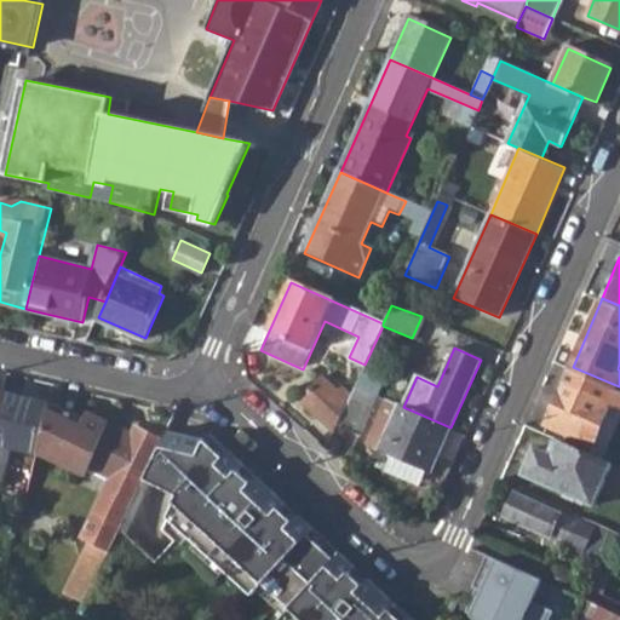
[(546,425),(596,447),(619,390),(619,386),(573,367),(546,425)]
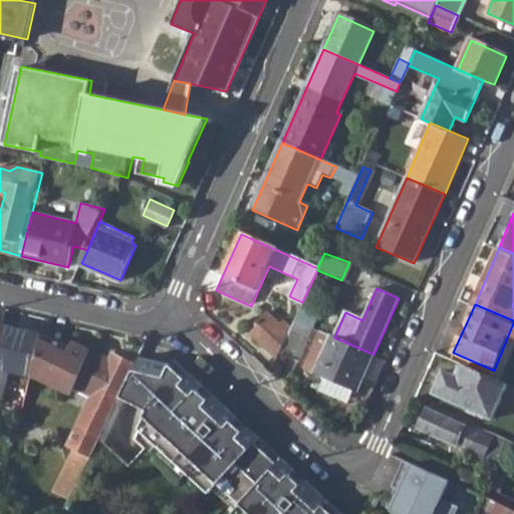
[(294,319),(313,327),(318,315),(300,307),(294,319)]
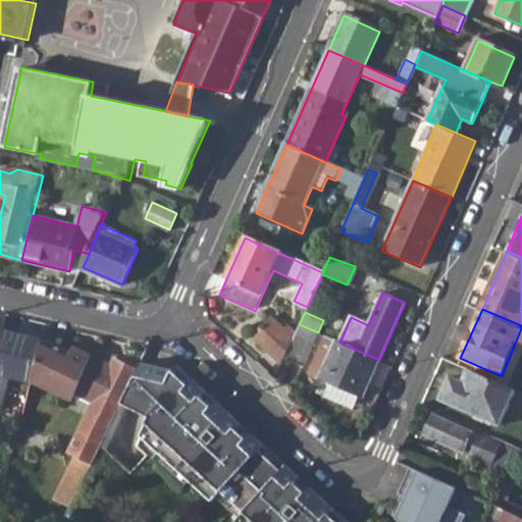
[(274,314),(252,336),(281,363),(285,356),(298,328),(292,321),(286,326),(274,314)]
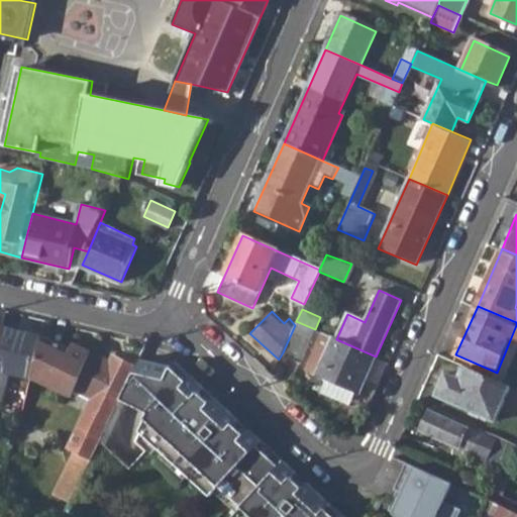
[(283,352),(302,362),(315,329),(296,321),(295,325),(283,352)]
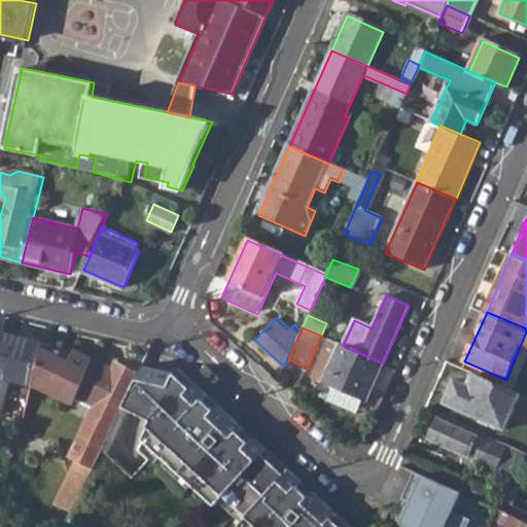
[(13,381),(34,386),(45,343),(4,332),(0,349),(0,412),(5,414),(13,381)]
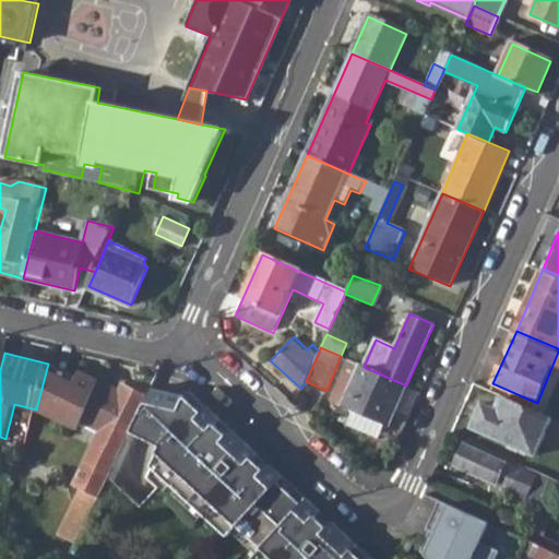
[(332,400),(354,409),(384,424),(388,426),(406,385),(364,367),(352,360),(332,400)]
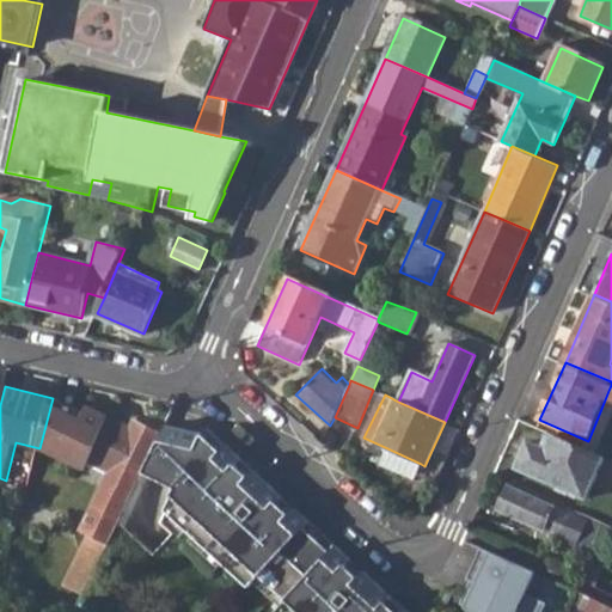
[(68,452),(90,460),(95,451),(116,459),(110,470),(81,531),(109,543),(144,471),(166,426),(138,417),(132,426),(128,434),(111,426),(108,415),(89,405),(85,414),(53,398),(40,448),(65,459),(68,452)]
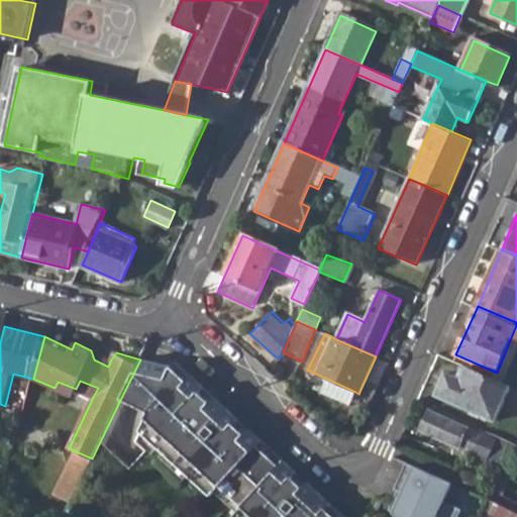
[(111,359),(91,350),(94,359),(108,367),(111,359)]
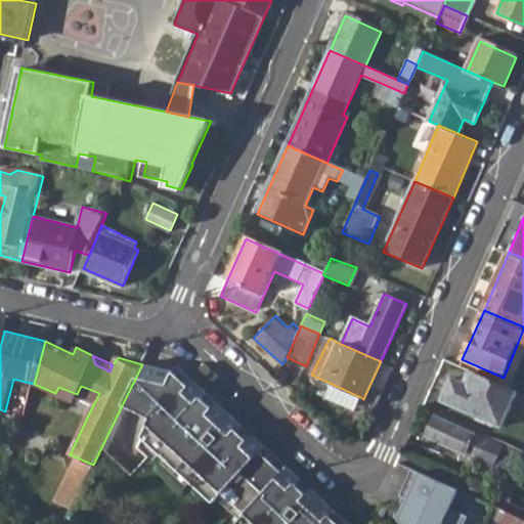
[(153,422),(179,377),(142,364),(123,403),(153,422)]
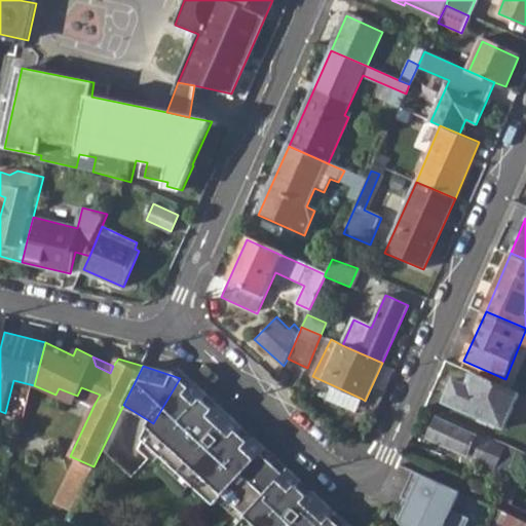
[(445,402),(506,428),(523,393),(477,374),(476,376),(470,373),(465,383),(455,379),(445,402)]
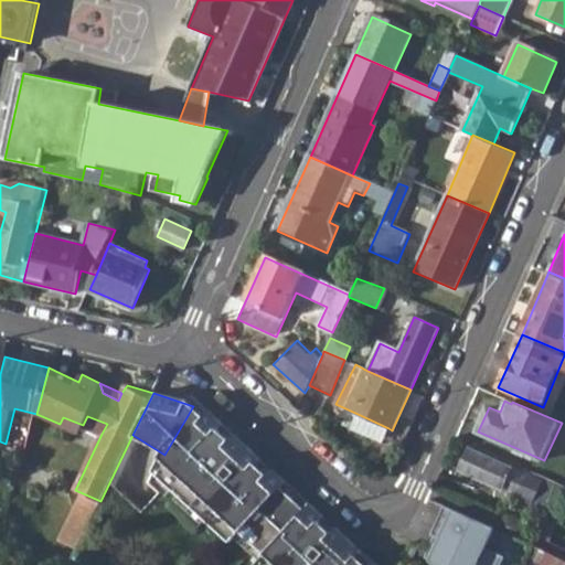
[(210,422),(193,406),(164,455),(158,466),(173,479),(167,486),(232,544),(235,539),(241,533),(266,556),(260,562),(257,564),(377,564),(375,564),(374,564),(366,564),(360,558),(364,553),(339,530),(334,535),(322,525),(328,520),(313,507),(309,512),(285,491),(290,486),(276,473),(272,479),(259,468),(265,462),(240,439),(234,445),(223,435),(228,429),(214,417),(210,422)]
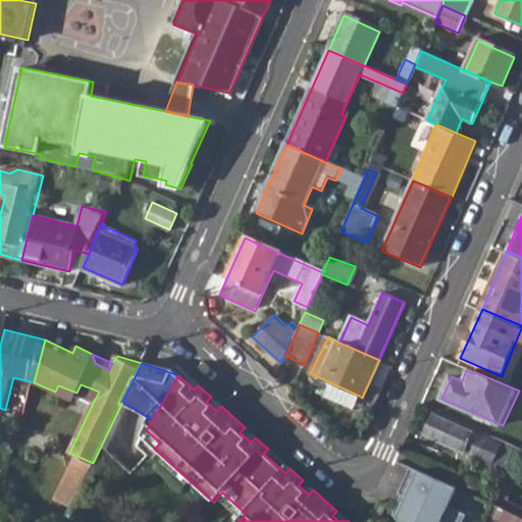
[(191,379),(178,375),(194,389),(198,385),(191,379)]
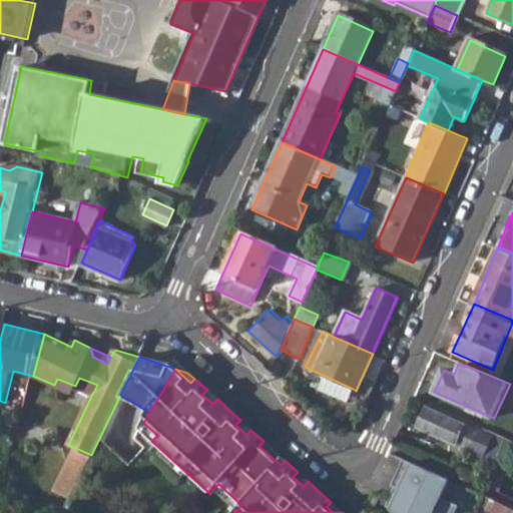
[(347,404),(353,389),(325,376),(318,390),(347,404)]
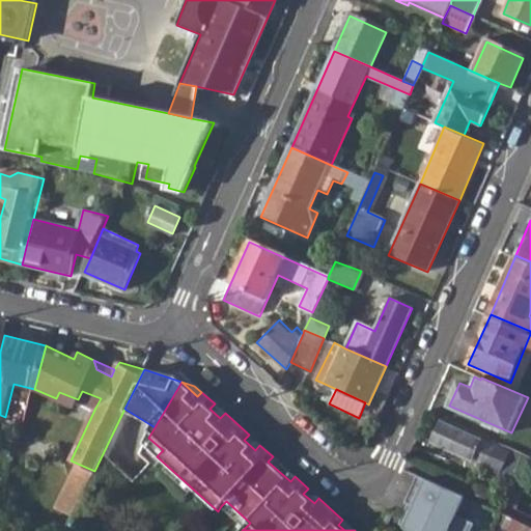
[(101,398),(82,391),(78,399),(95,408),(101,398)]
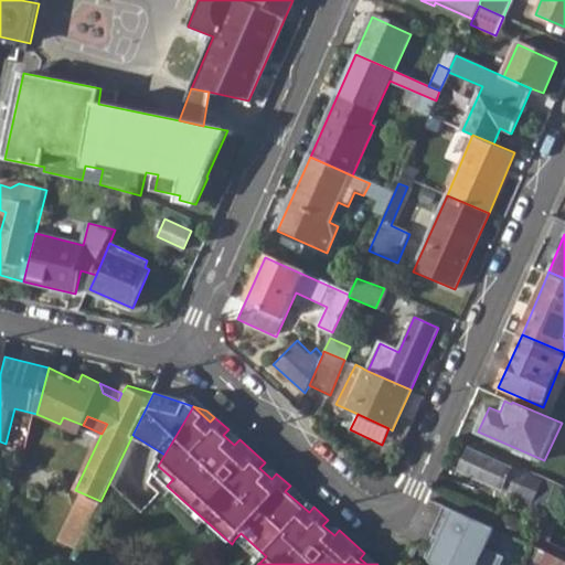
[(240,439),(228,429),(223,435),(234,445),(240,439)]
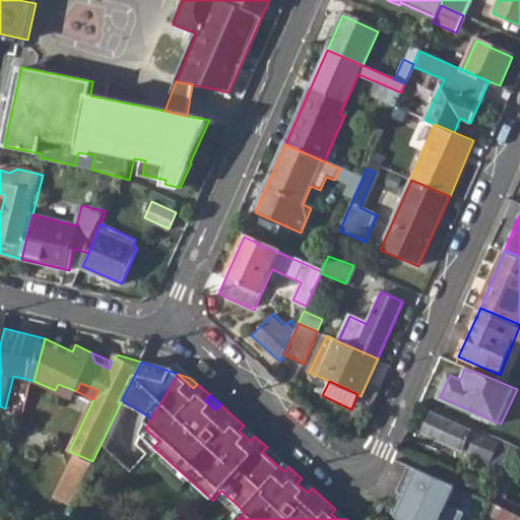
[(426,432),(494,461),(503,442),(434,412),(426,432)]
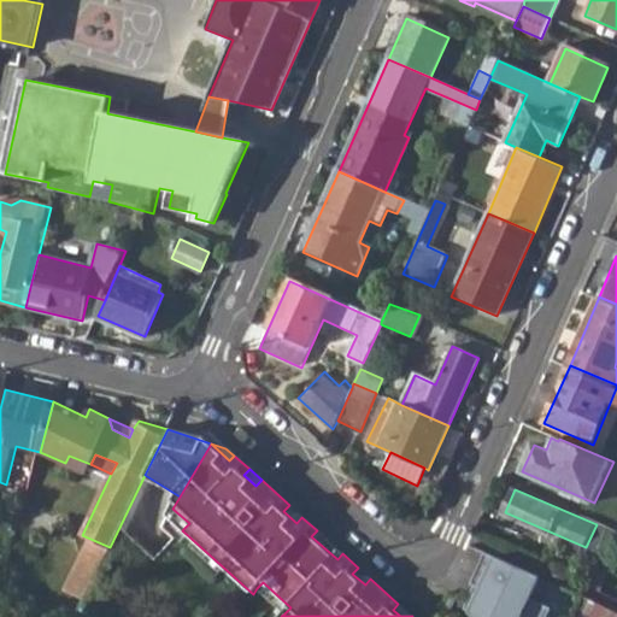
[(301,517),(289,505),(283,511),(297,523),(301,517)]
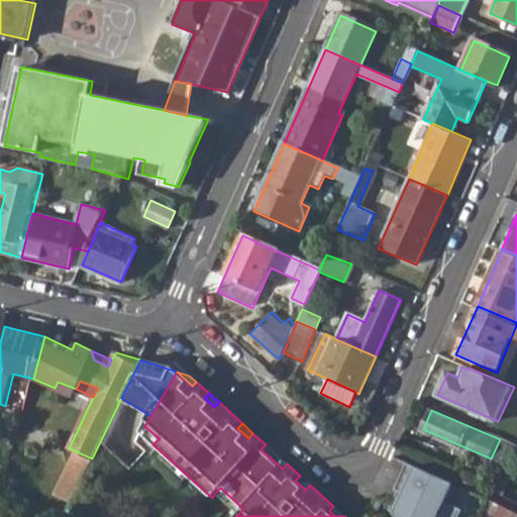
[(159,438),(144,426),(140,433),(152,444),(159,438)]
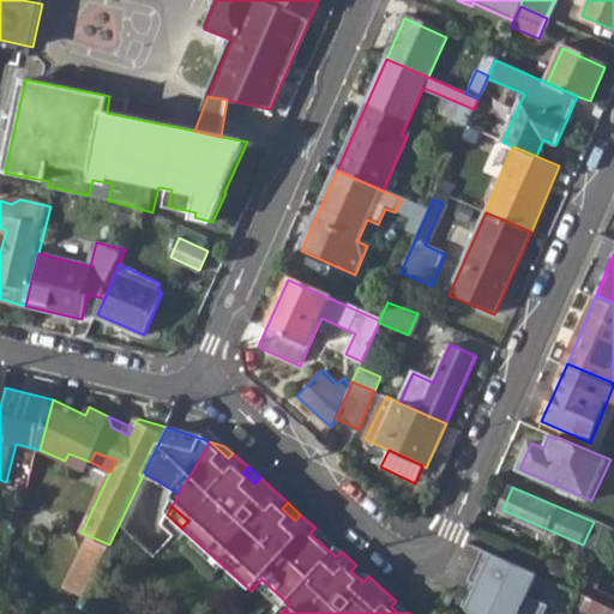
[(593,557),(607,564),(613,548),(613,525),(608,522),(593,557)]
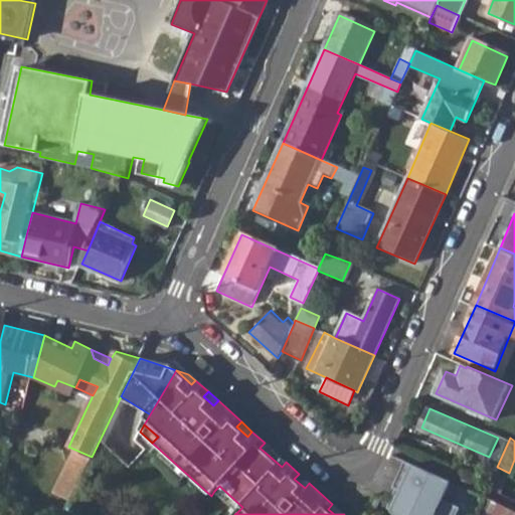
[(286,462),(265,443),(260,448),(282,467),(286,462)]
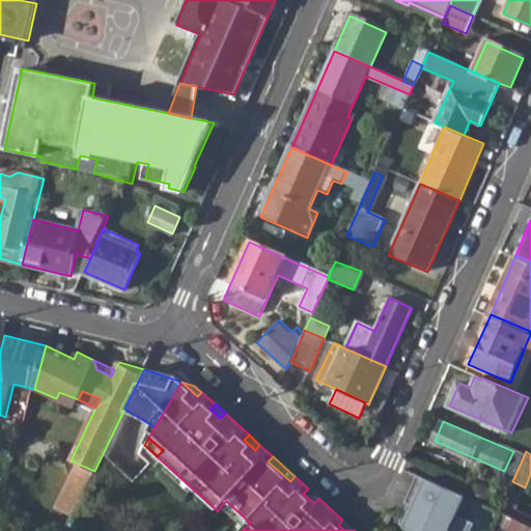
[(466,496),(418,475),(406,502),(414,506),(411,511),(407,509),(400,524),(409,530),(471,530),(475,523),(457,514),(466,496)]
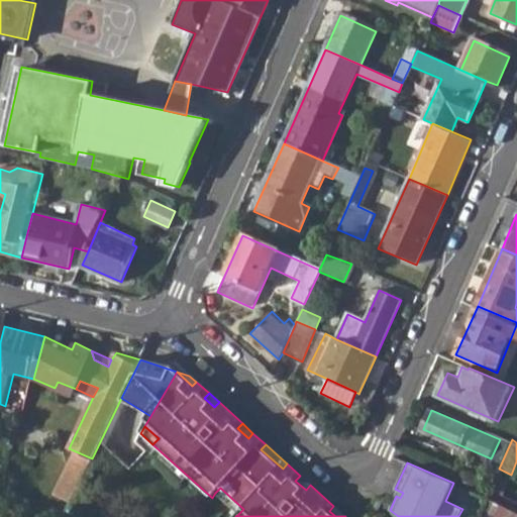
[(310,485),(300,476),(295,481),(306,490),(310,485)]
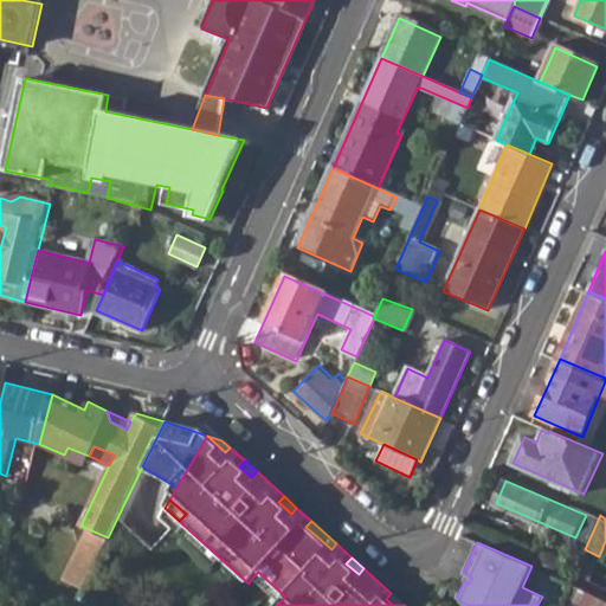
[(285,597),(258,572),(252,578),(279,603),(285,597)]
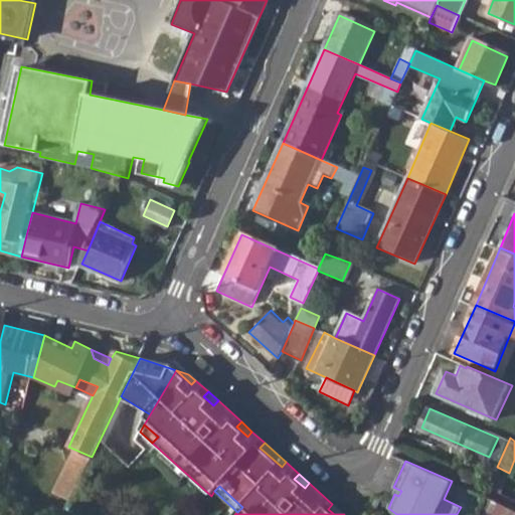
[(514,514),(514,510),(488,497),(481,513),(480,514),(514,514)]
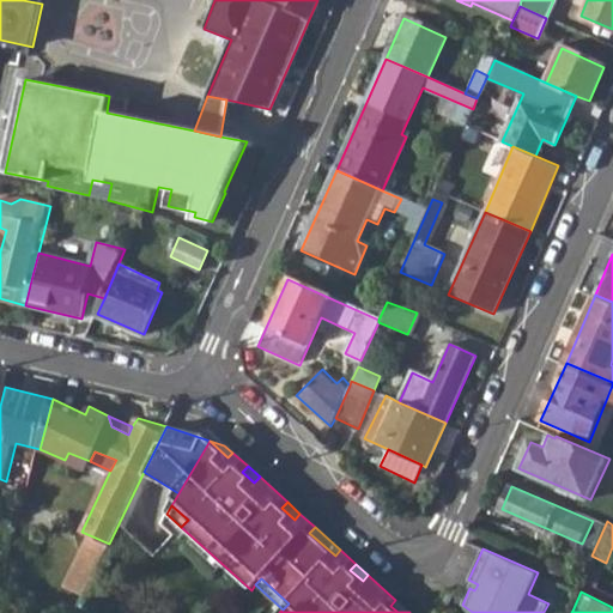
[(74,612),(102,612),(84,595),(74,612)]
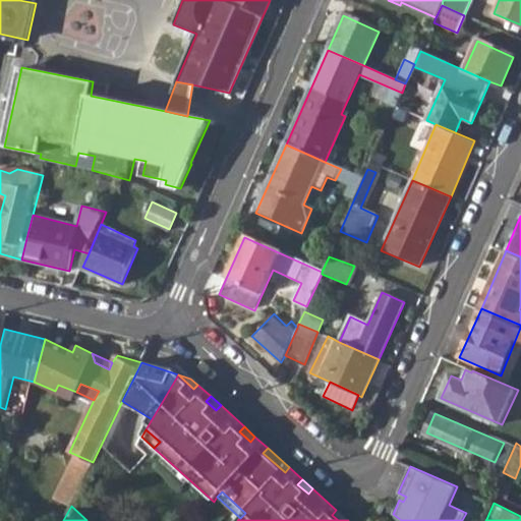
[(345,520),(346,520),(336,510),(332,515),(338,520),(345,520)]
